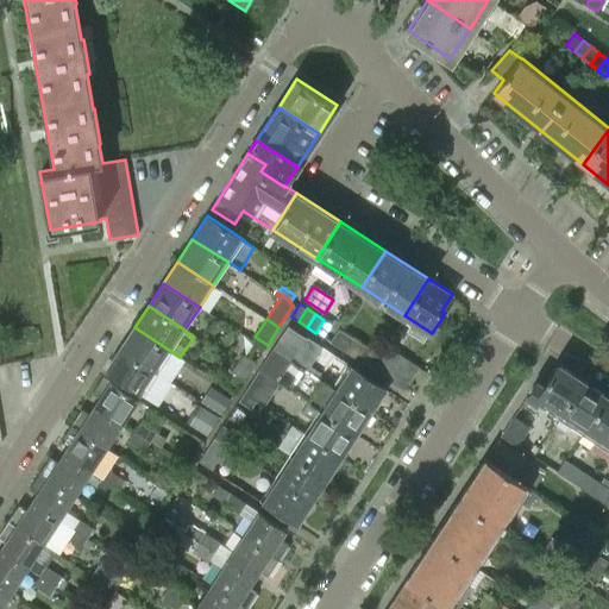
[(332,325),(324,320),(315,333),(324,338),(332,325)]
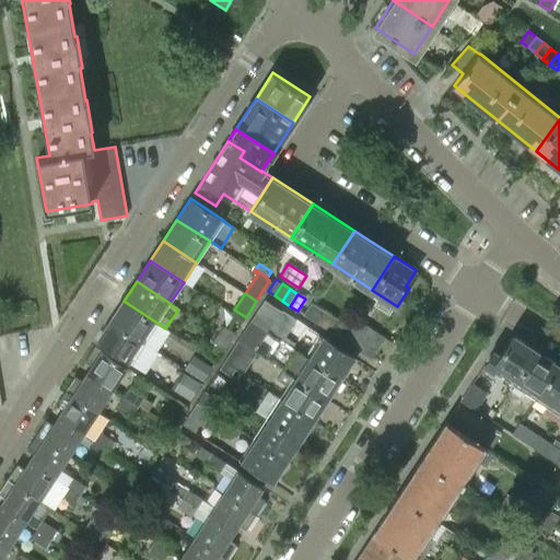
[(251,319),(270,331),(282,312),(265,300),(251,319)]
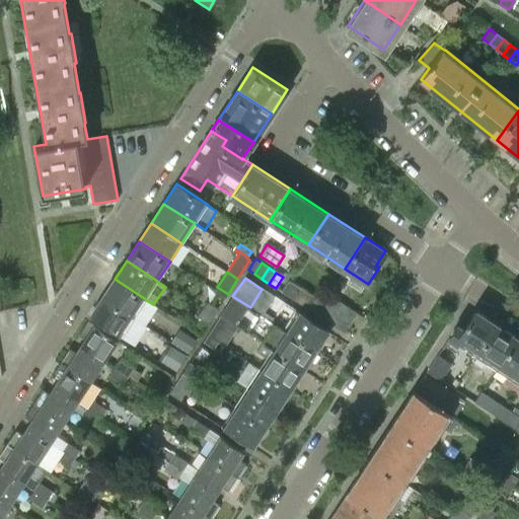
[(153,304),(115,279),(102,298),(141,323),(153,304)]
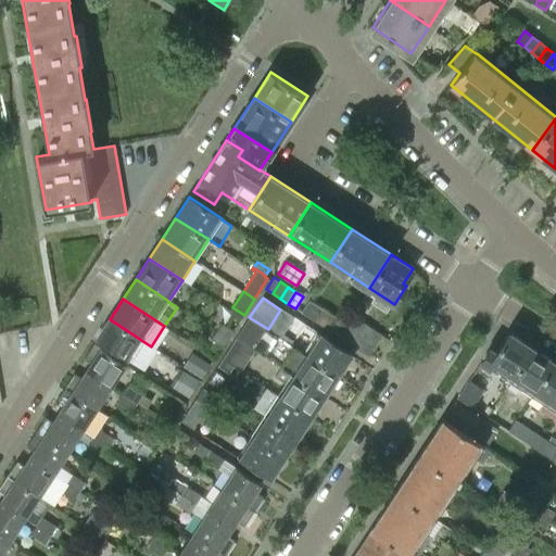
[(301,313),(338,337),(345,324),(308,301),(301,313)]
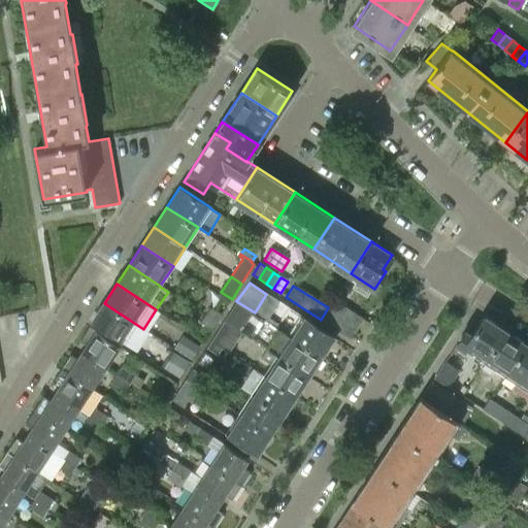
[(321,320),(327,323),(334,311),(342,317),(351,323),(342,333),(350,337),(363,318),(334,299),(328,307),(321,320)]
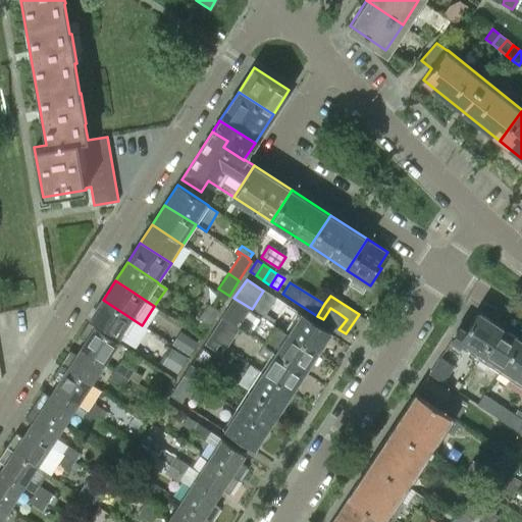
[(252,309),(233,298),(221,317),(238,327),(250,309),(251,310),(252,309)]
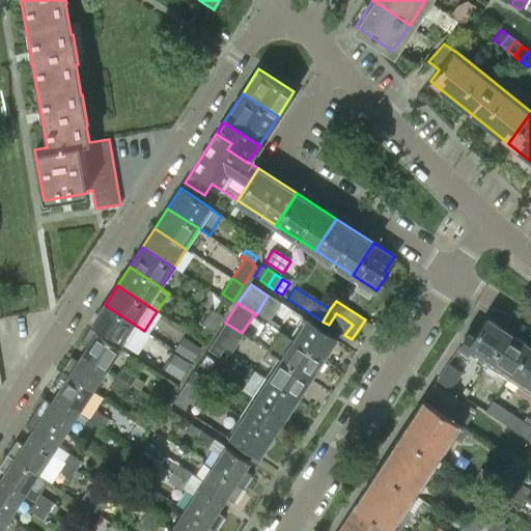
[(105,305),(92,325),(132,351),(144,331),(105,305)]
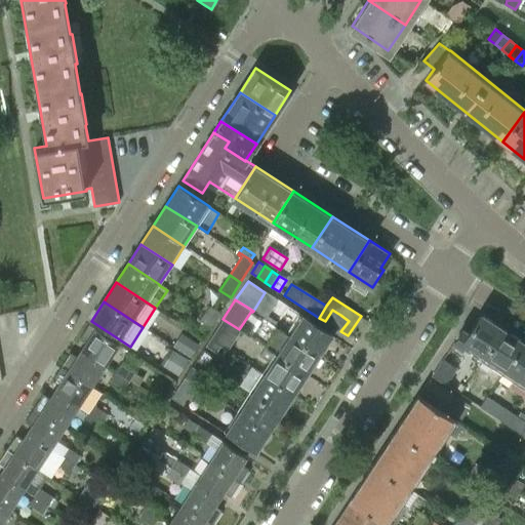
[(209,306),(205,313),(216,319),(220,313),(209,306)]
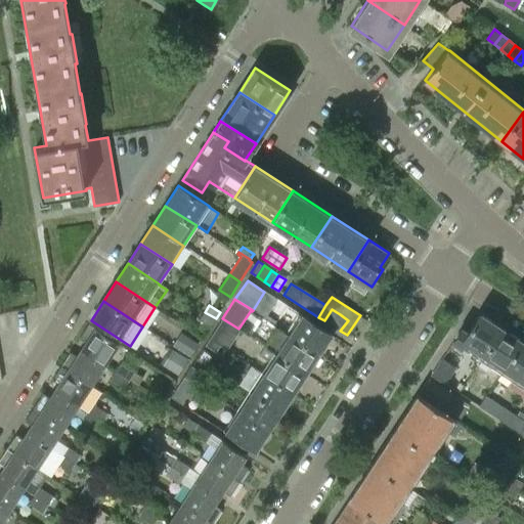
[(324,320),(333,325),(340,314),(332,309),(324,320)]
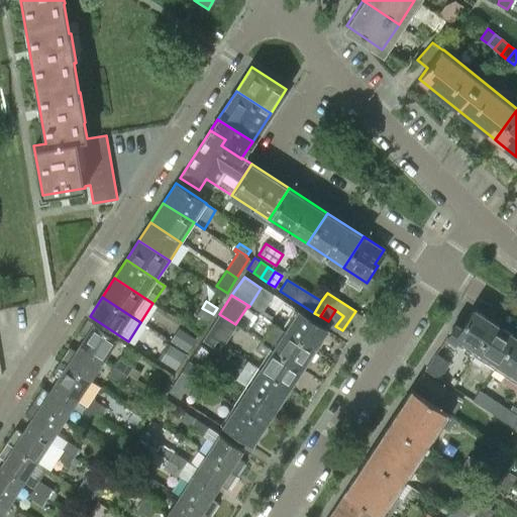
[(203,328),(213,314),(202,308),(197,315),(200,317),(196,323),(203,328)]
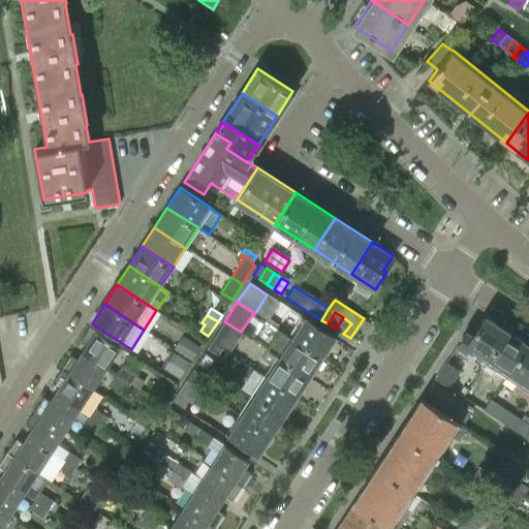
[(303,316),(289,336),(321,356),(335,337),(303,316)]
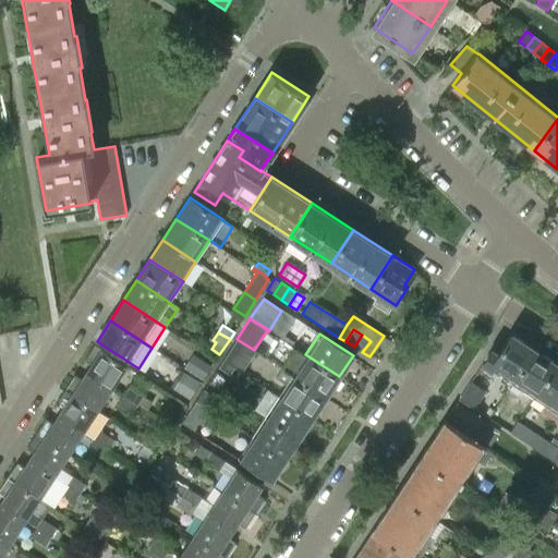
[(557,363),(512,334),(499,353),(493,349),(484,363),(557,411),(557,363)]
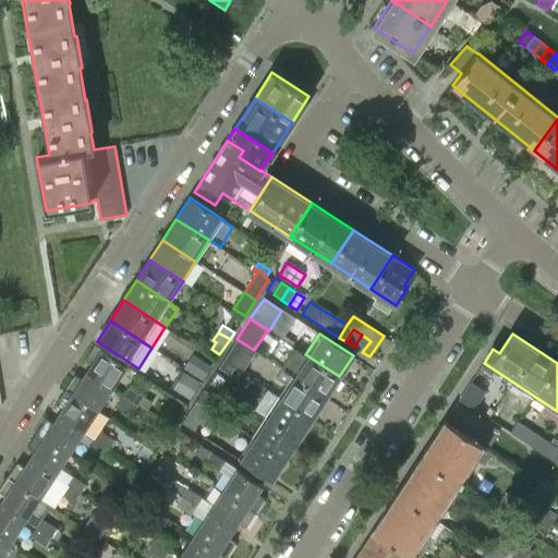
[(354,347),(362,352),(371,341),(362,335),(354,347)]
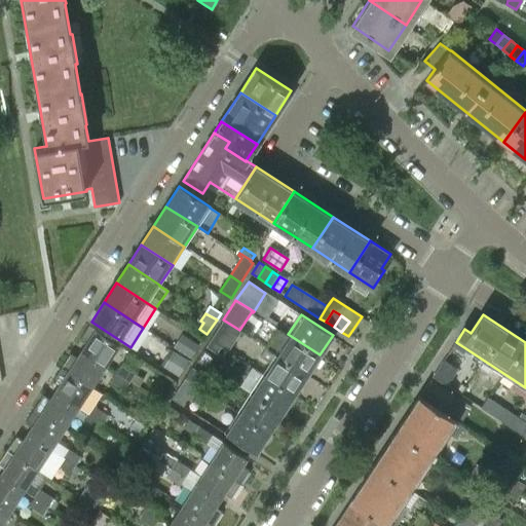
[(223,320),(211,338),(222,346),(221,347),(228,351),(240,331),(239,330),(223,320)]
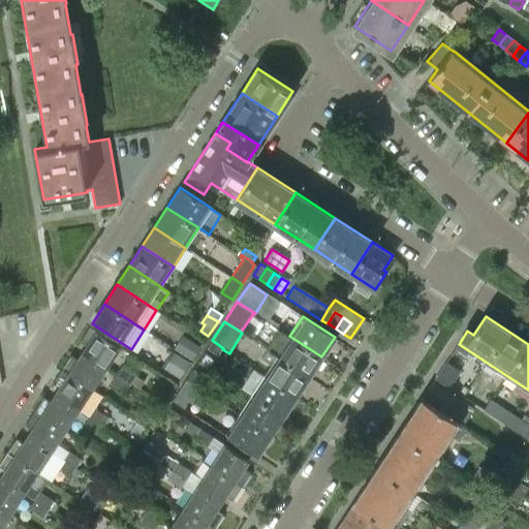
[(86,345),(82,352),(105,368),(119,346),(89,327),(80,341),(86,345)]
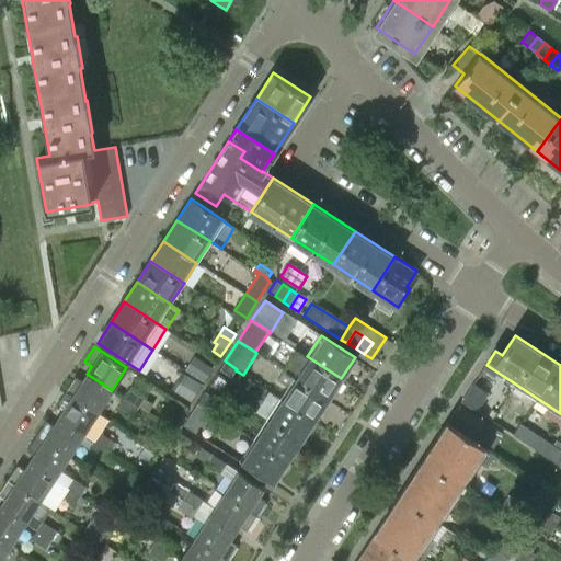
[(294,377),(328,399),(341,378),(307,356),(294,377)]
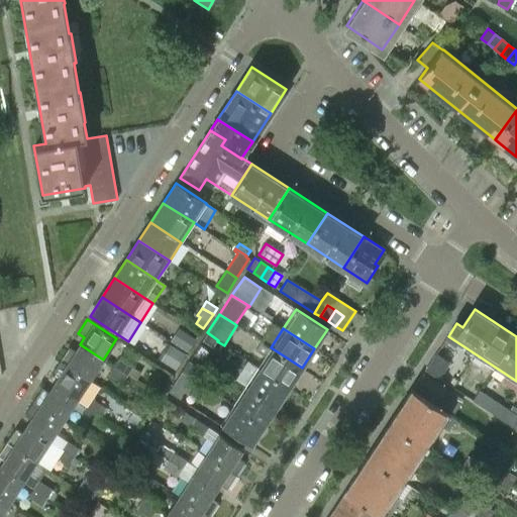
[(196,339),(183,331),(176,343),(188,351),(196,339)]
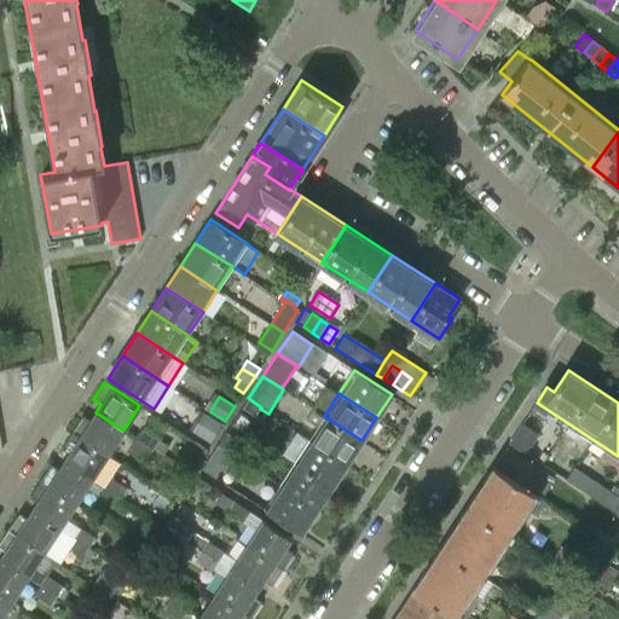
[(255,416),(260,409),(261,408),(248,398),(242,408),(255,416)]
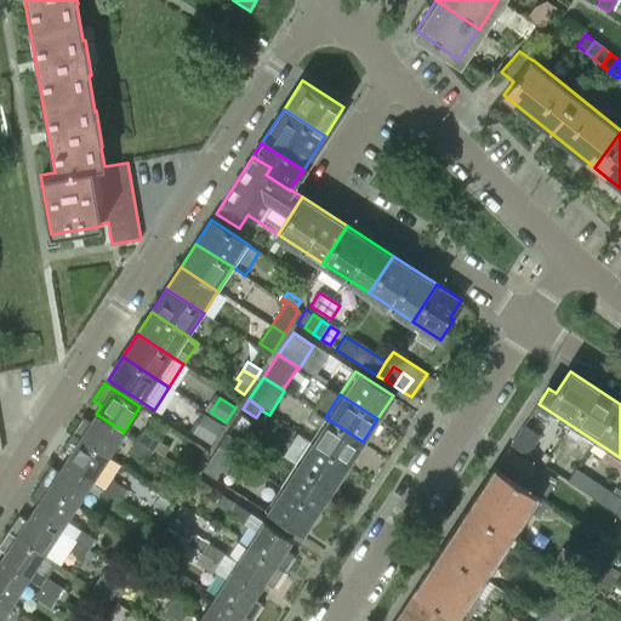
[(311,440),(347,465),(363,442),(325,417),(313,409),(307,420),(318,427),(311,440)]
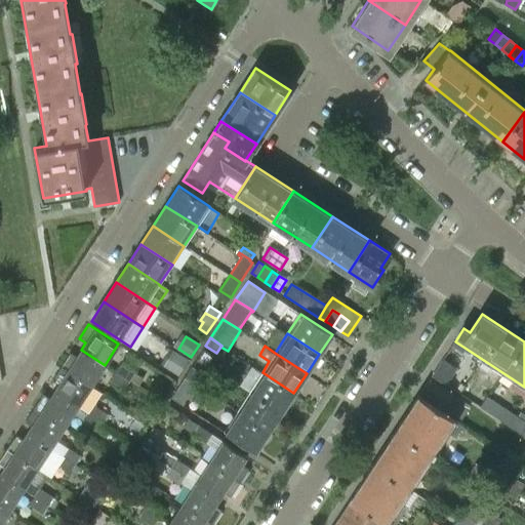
[(91,386),(105,365),(81,350),(76,357),(70,353),(61,366),(91,386)]
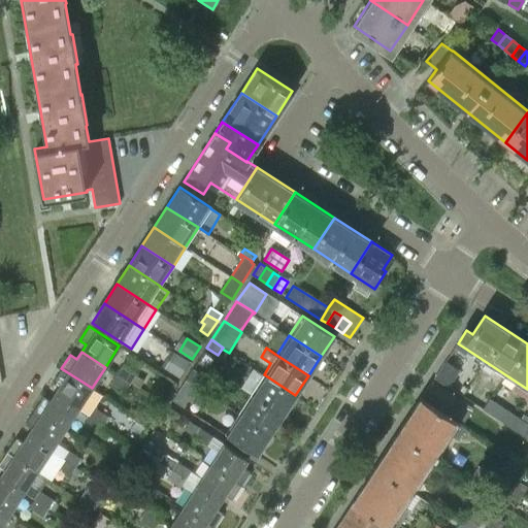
[(179,378),(191,362),(178,354),(168,370),(179,378)]
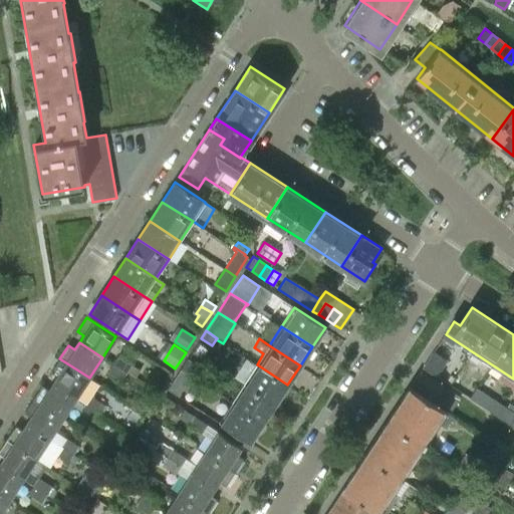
[(434,350),(422,367),(426,370),(437,377),(448,360),(434,350)]
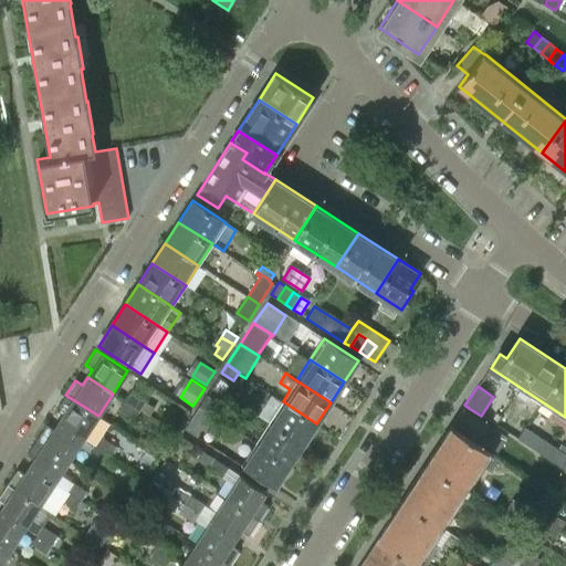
[(132,391),(125,401),(139,411),(146,400),(132,391)]
